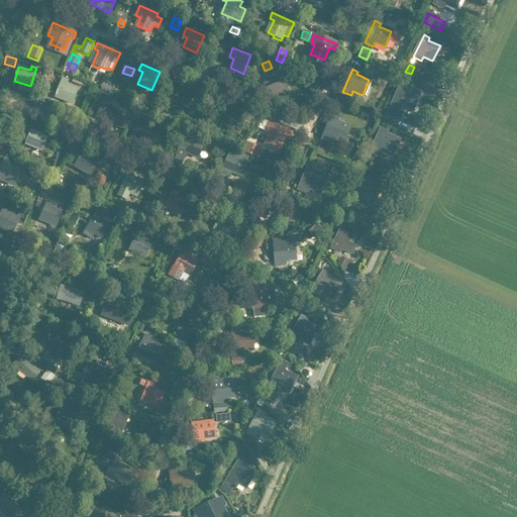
[(264,84),(270,98),(280,93),(282,97),(290,94),(282,76),(264,84)]
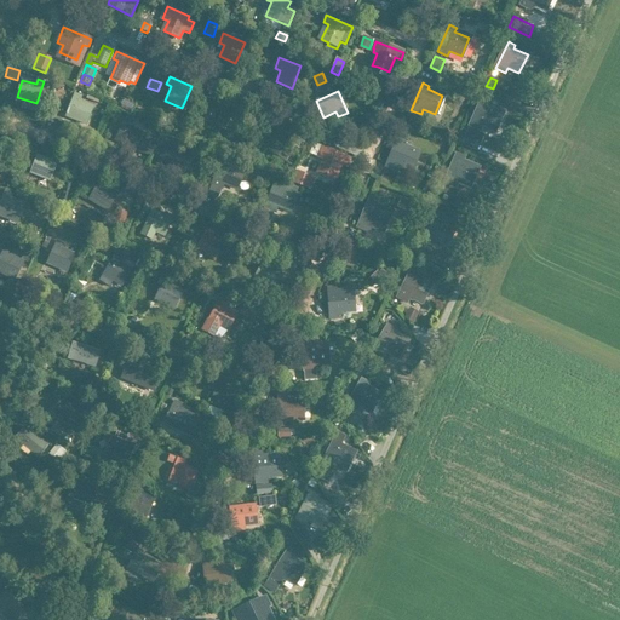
[(93,108),(79,102),(81,97),(75,95),(67,116),(86,124),(93,108)]
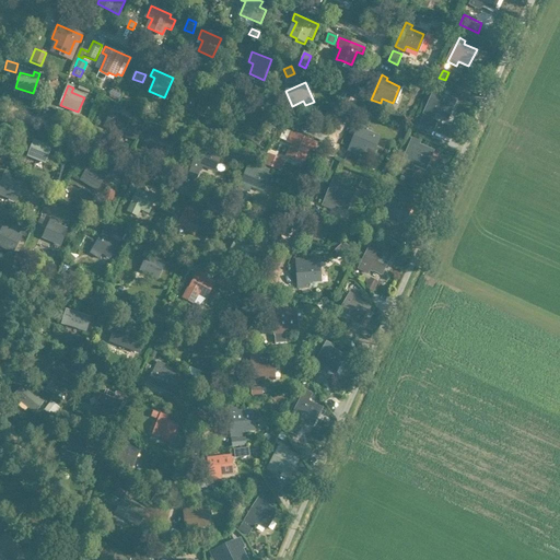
[(424,114),(434,118),(436,113),(446,118),(454,102),(441,95),(442,93),(435,90),(424,114)]
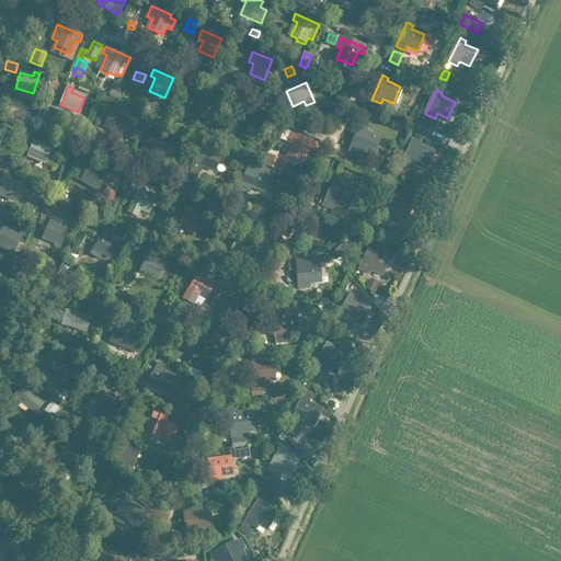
[(194,101),(197,94),(186,91),(184,96),(194,101)]
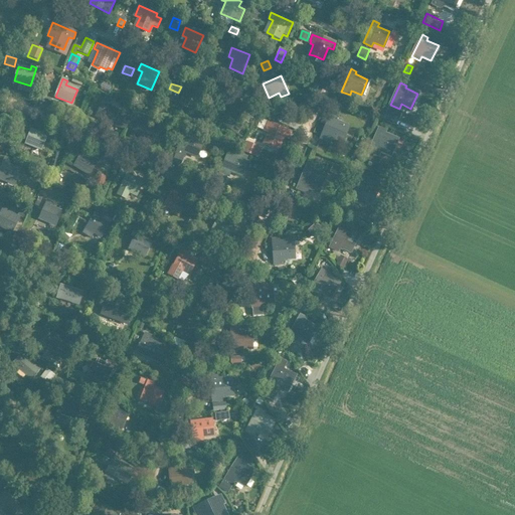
[(201,105),(206,94),(184,83),(181,90),(186,92),(181,104),(194,110),(197,104),(201,105)]
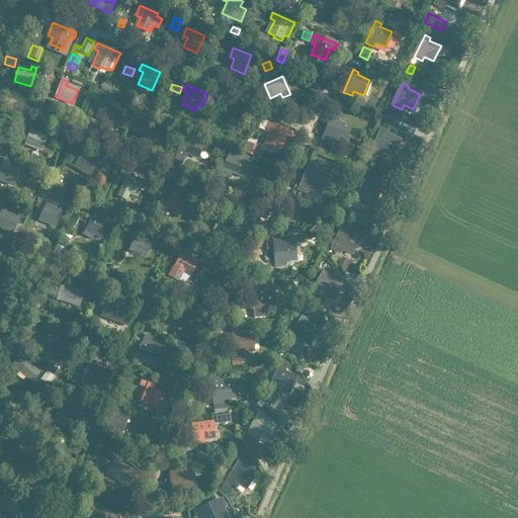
[(91,97),(99,100),(101,96),(104,97),(105,93),(95,89),(91,97)]
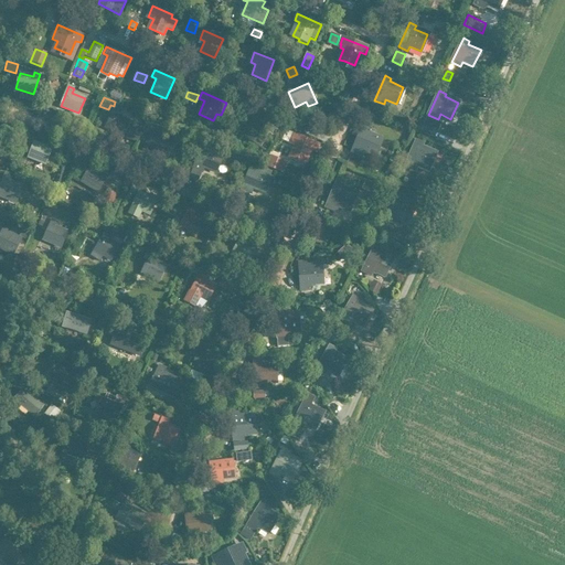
[(370,109),(373,110),(372,114),(376,115),(379,113),(381,114),(384,106),(373,102),(370,109)]
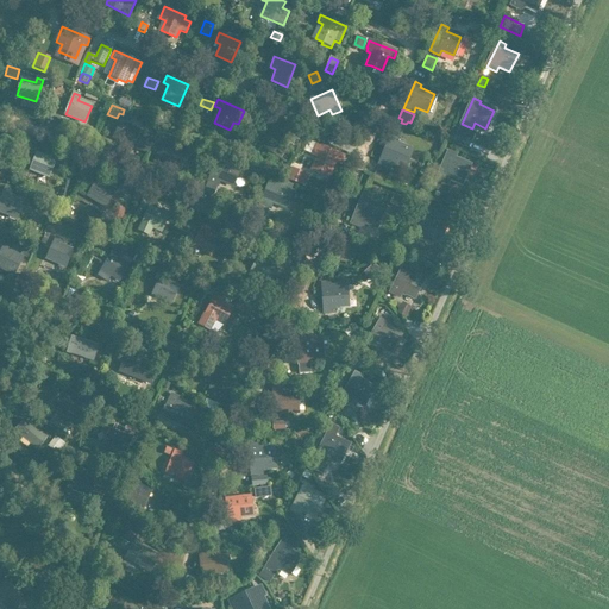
[(114,138),(132,148),(138,137),(140,132),(127,125),(130,121),(124,118),(114,138)]
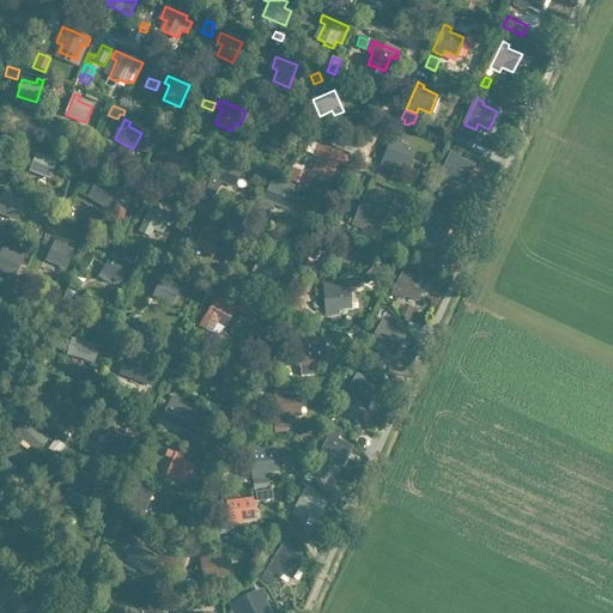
[(258,131),(267,135),(273,125),(263,120),(258,131)]
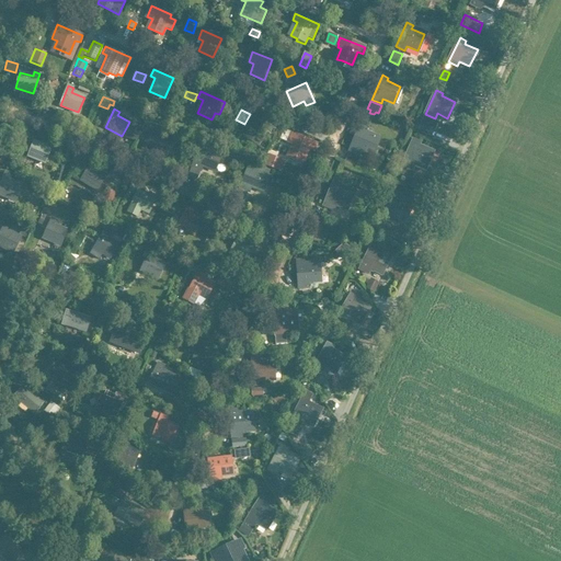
[(438,122),(423,114),(420,122),(435,128),(438,122)]
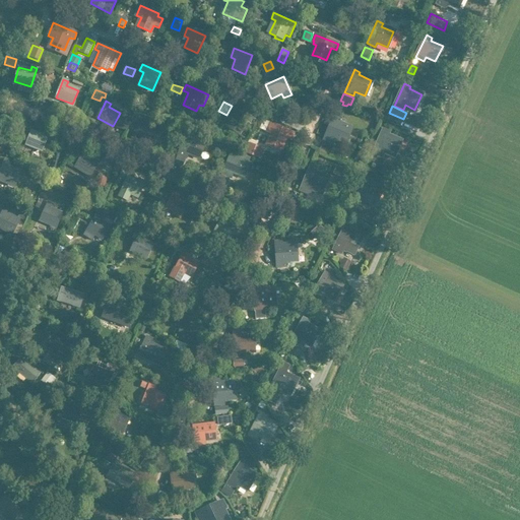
[(234,115),(226,126),(240,133),(245,125),(250,116),(233,107),(230,112),(234,115)]
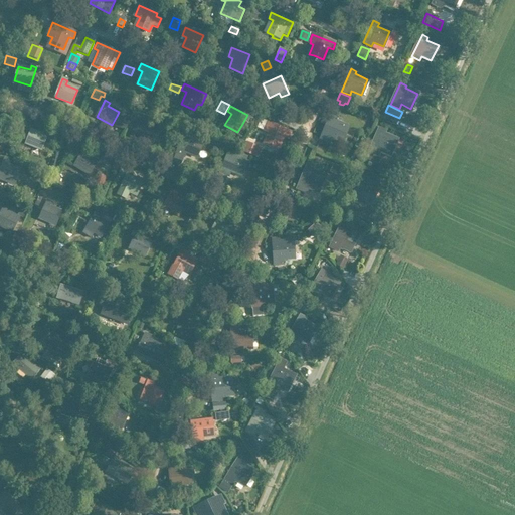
[(125,129),(129,121),(121,117),(117,125),(125,129)]
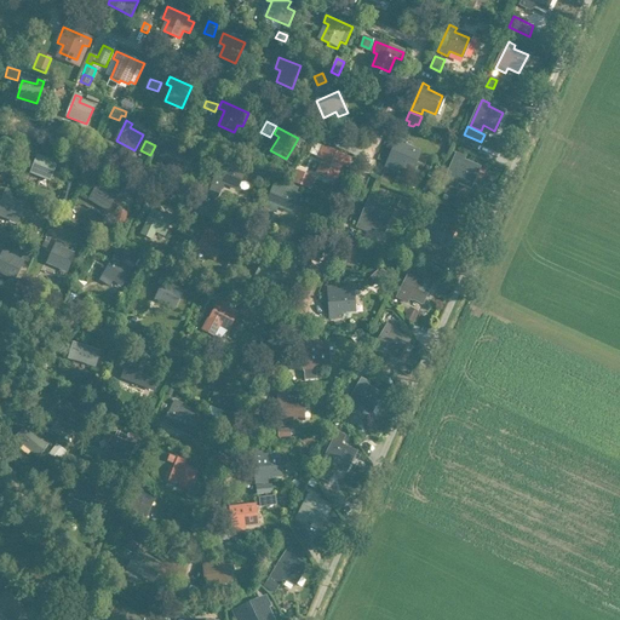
[(397,141),(386,167),(396,172),(399,166),(411,171),(418,153),(403,147),(405,143),(397,141)]
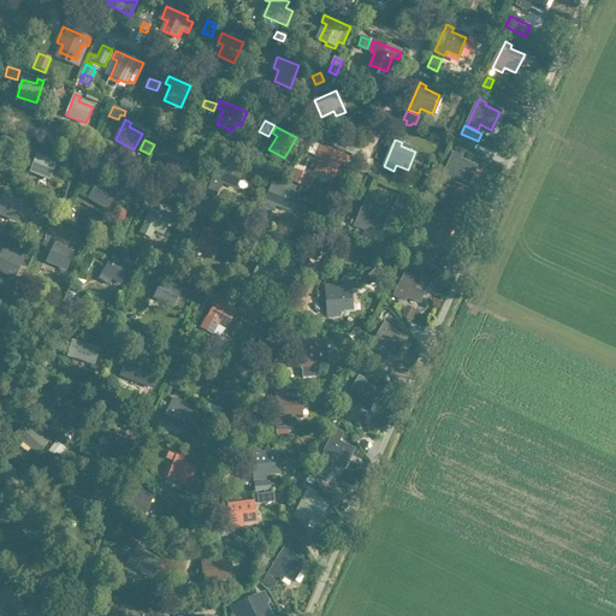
[(158,163),(165,165),(167,160),(182,165),(185,153),(188,148),(165,141),(161,152),(158,163)]
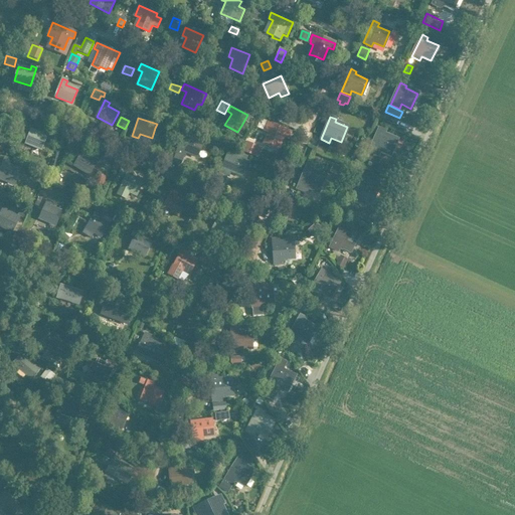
[(265,143),(269,145),(279,149),(284,137),(288,139),(291,133),(268,123),(265,132),(269,133),(265,143)]
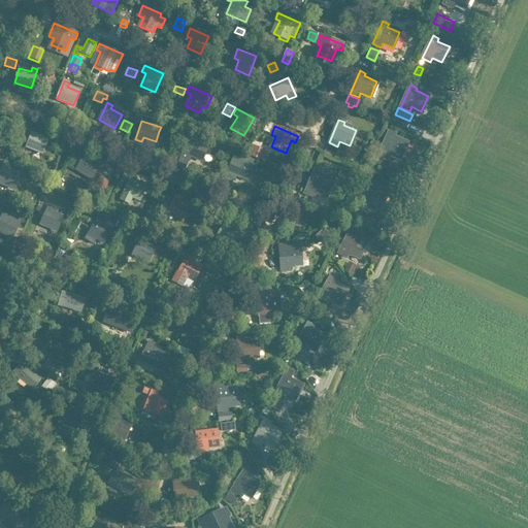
[(27,147),(42,154),(50,136),(45,134),(44,138),(32,133),(27,147)]
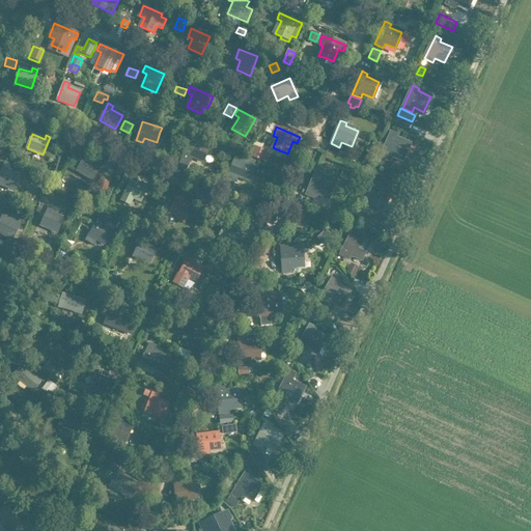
[(396,139),(397,136),(391,134),(382,157),(390,160),(392,156),(401,160),(409,144),(396,139)]
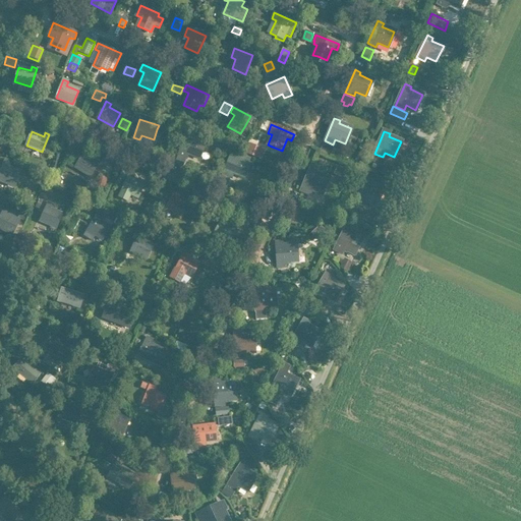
[(178,156),(187,159),(188,155),(198,159),(204,145),(186,137),(178,156)]
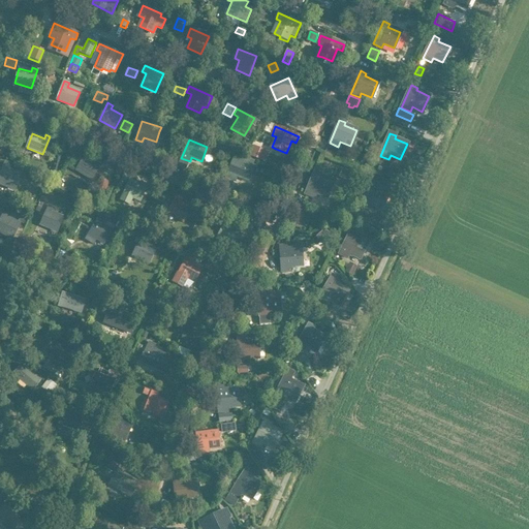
[(249,156),(263,161),(268,151),(253,146),(249,156)]
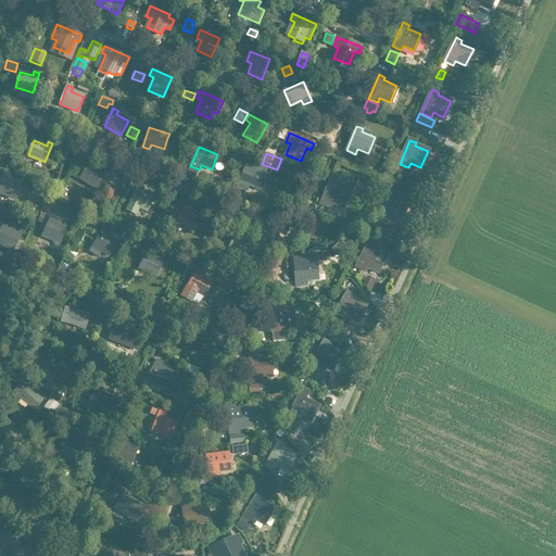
[(342,160),(353,164),(355,159),(345,153),(342,160)]
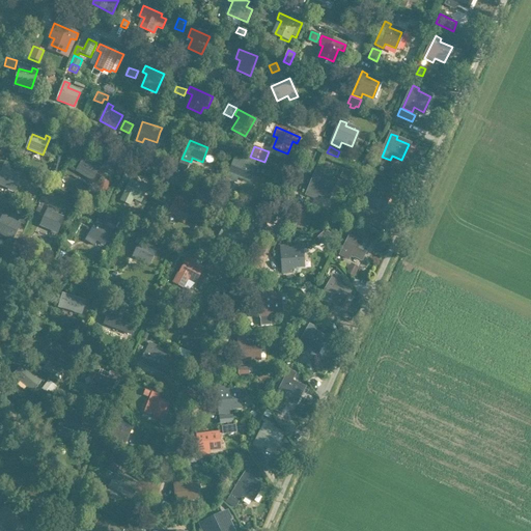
[(77,171),(92,180),(94,176),(100,167),(89,161),(91,158),(86,155),(80,164),(77,171)]
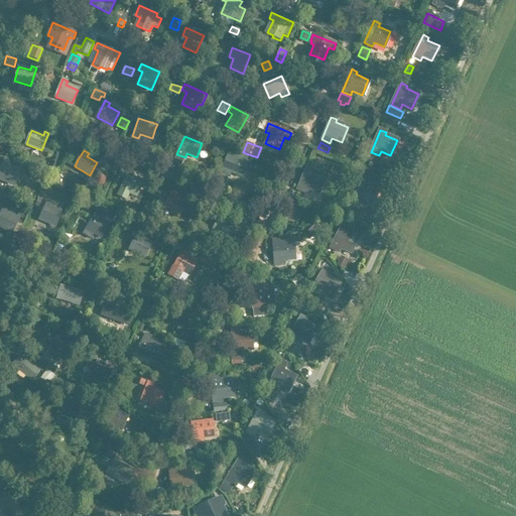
[(59,153),(55,152),(52,154),(53,158),(52,164),(49,167),(50,170),(54,171),(57,168),(56,165),(57,159),(60,156),(59,153)]
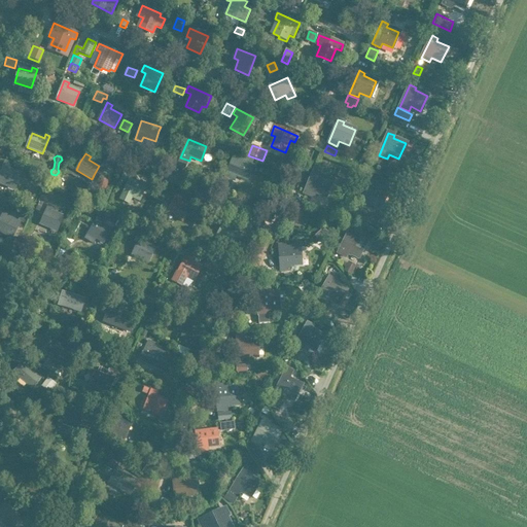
[(233,159),(225,177),(235,181),(237,176),(248,181),(254,167),(250,166),(252,162),(242,159),(241,162),(233,159)]
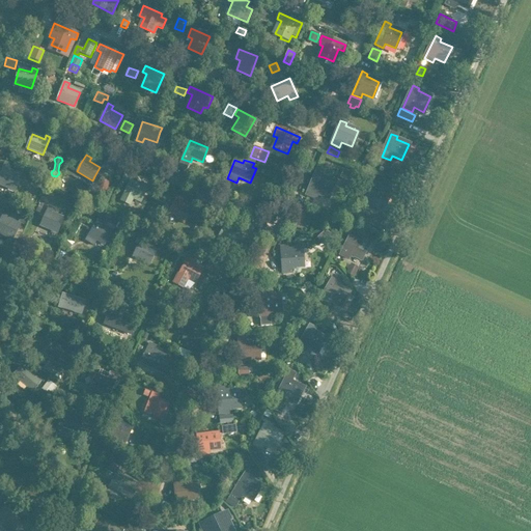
[(177,168),(184,170),(187,163),(180,161),(177,168)]
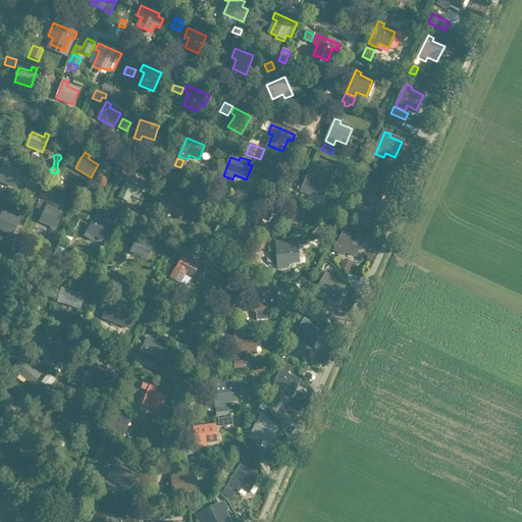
[(10,167),(12,162),(6,160),(0,175),(0,183),(16,190),(23,172),(10,167)]
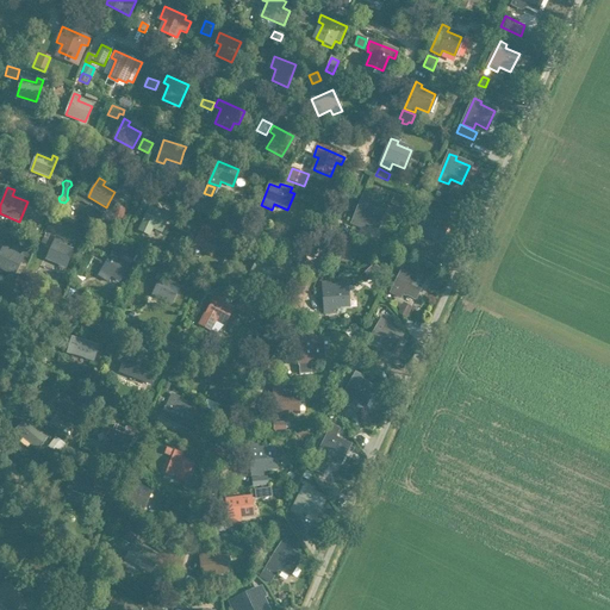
[(443,203),(452,206),(455,198),(447,194),(443,203)]
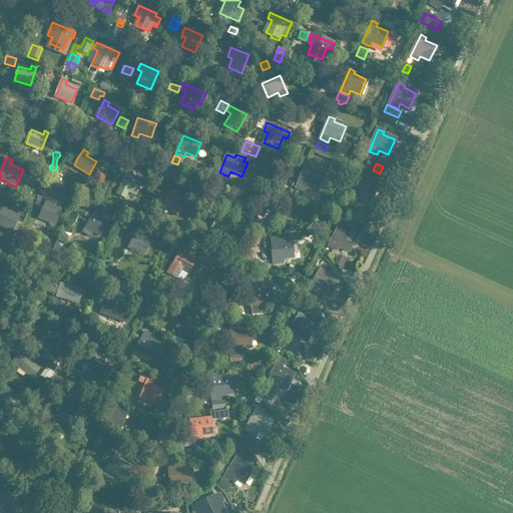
[(332,164),(329,171),(342,177),(345,169),(332,164)]
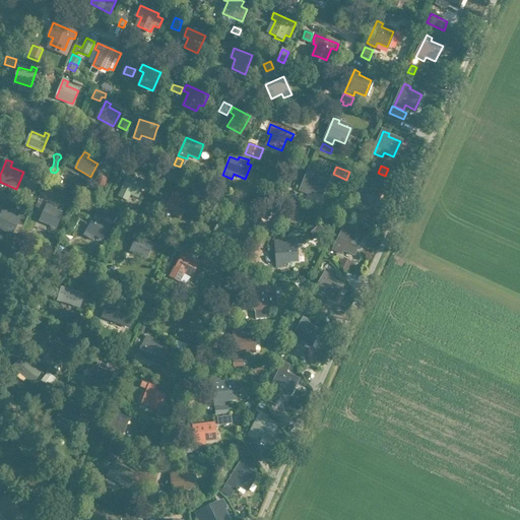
[(315,174),(316,171),(310,168),(301,191),(309,194),(311,190),(321,194),(327,179),(315,174)]
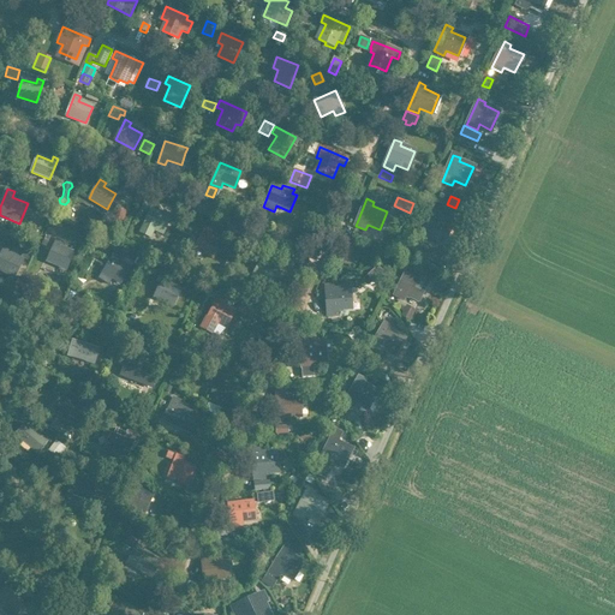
[(144,201),(139,209),(145,213),(150,203),(144,201)]
